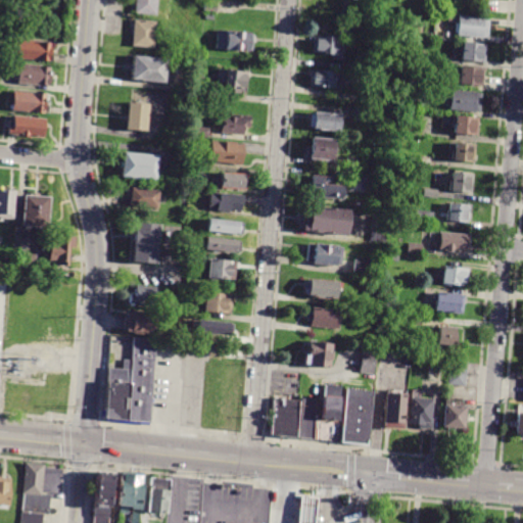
[(8,0),(19,2),(17,15),(6,13),(8,0)]
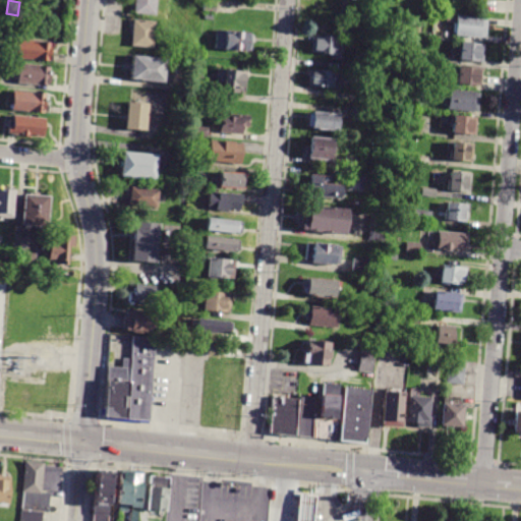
[(134,0),(156,0),(155,15),(133,14),(134,0)]
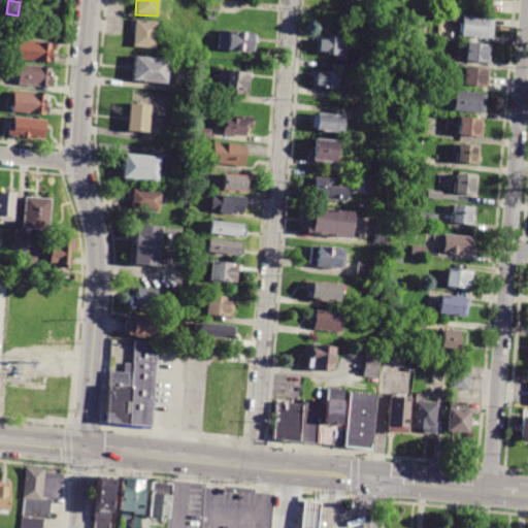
[(205,11),(205,0),(220,0),(219,13),(205,11)]
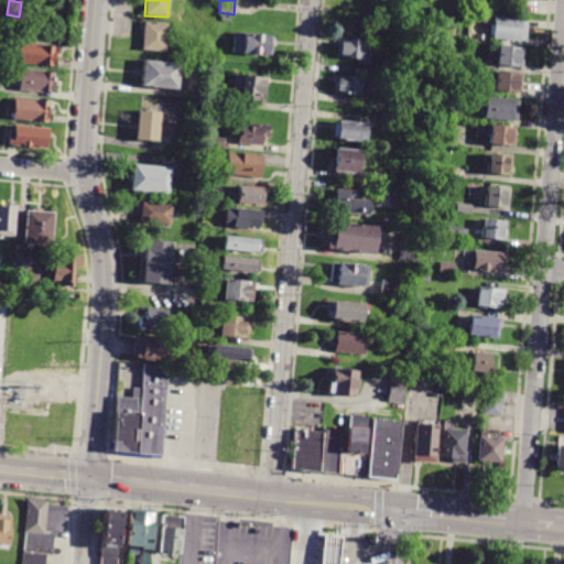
[(492,39),(495,18),(527,20),(525,41),(492,39)]
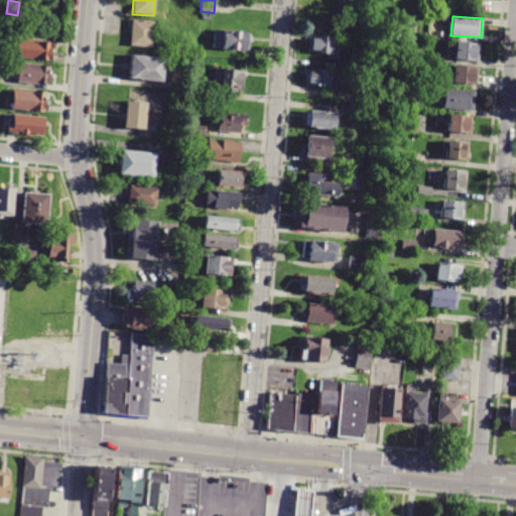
[(131,20),(153,21),(151,47),(129,45),(131,20)]
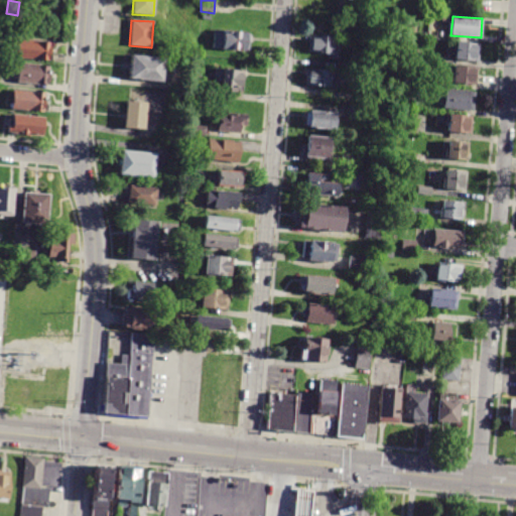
[(213,48),(215,29),(252,33),(250,52),(213,48)]
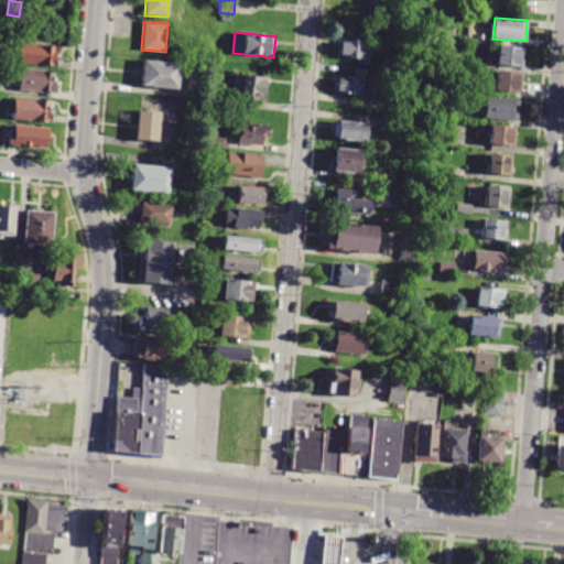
[(364,60),(337,58),(338,40),(365,41),(365,43),(373,43),(373,53),(365,52),(364,60)]
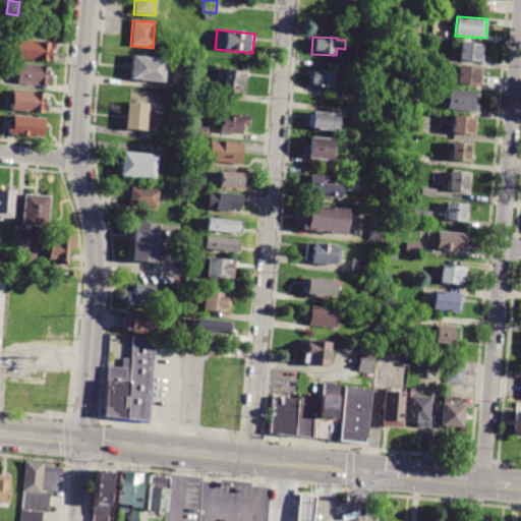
[(15,58),(16,40),(51,43),(49,61),(15,58)]
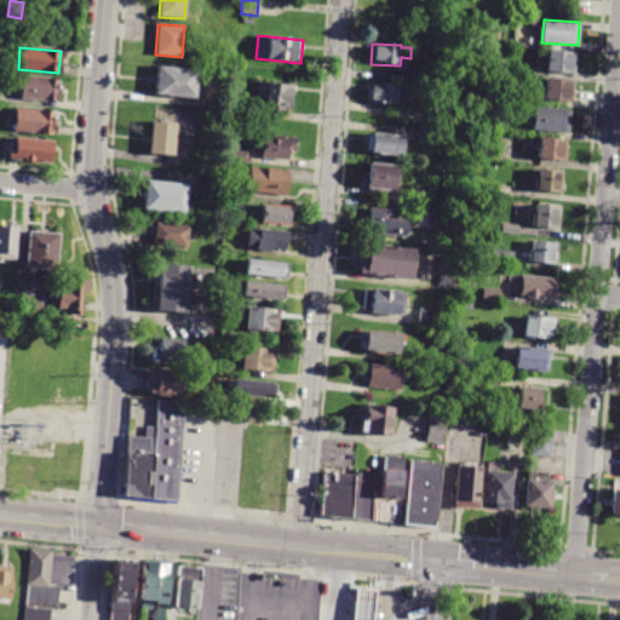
[(460,63),(457,56),(468,50),(471,57),(460,63)]
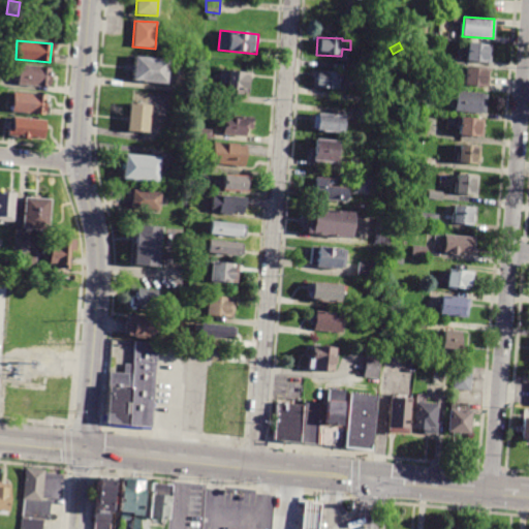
[(466,61),(468,42),(492,44),(491,63),(466,61)]
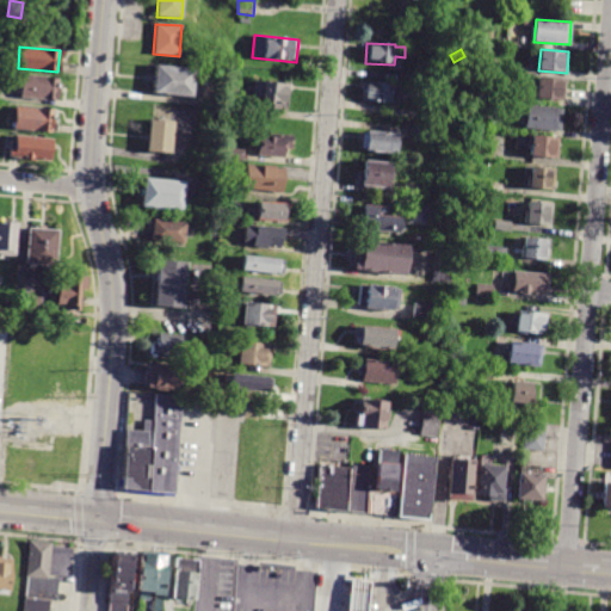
[(191,97),(153,93),(155,66),(193,69),(191,97)]
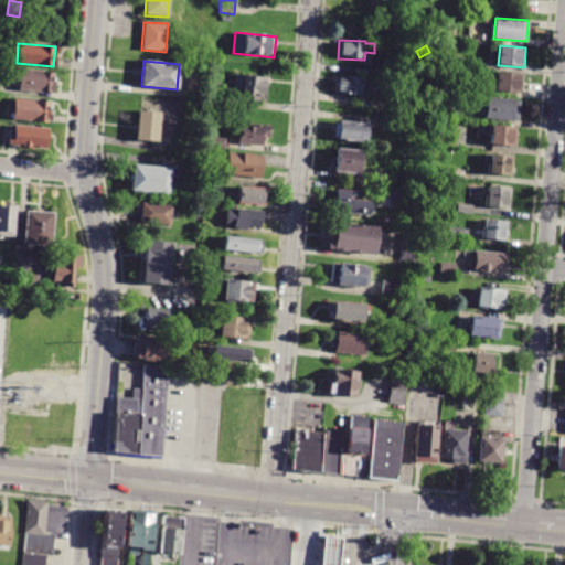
[(415,71),(415,66),(430,67),(430,81),(415,81),(415,71)]
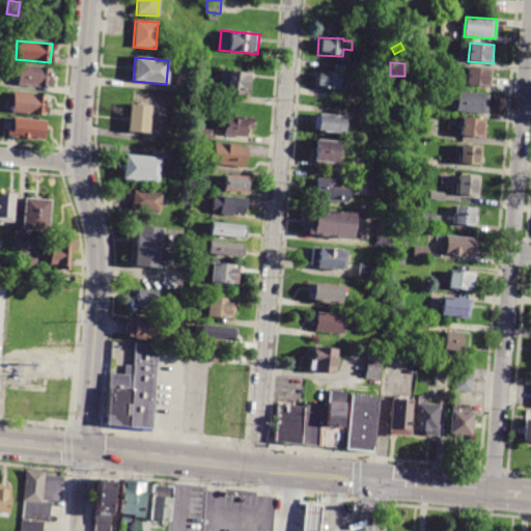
[(49,88),(18,85),(19,65),(51,67),(49,88)]
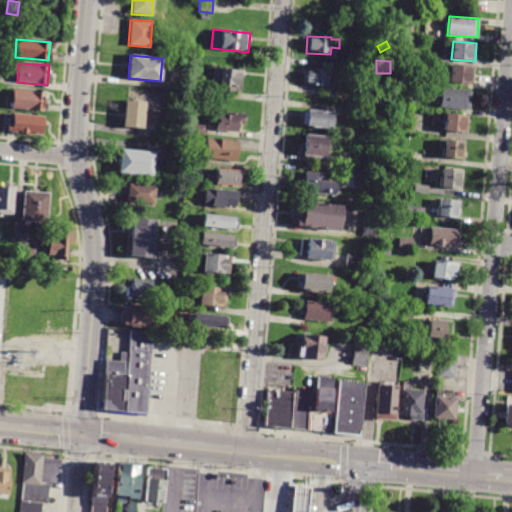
[(449,83),(451,64),(475,66),(473,85),(449,83)]
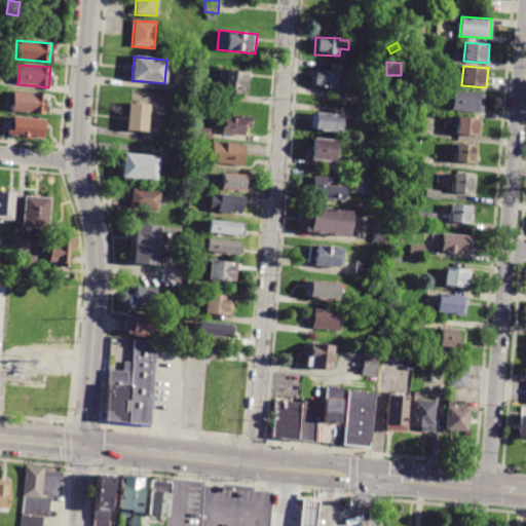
[(234,91),(225,90),(226,85),(218,85),(220,70),(249,73),(247,96),(234,95),(234,91)]
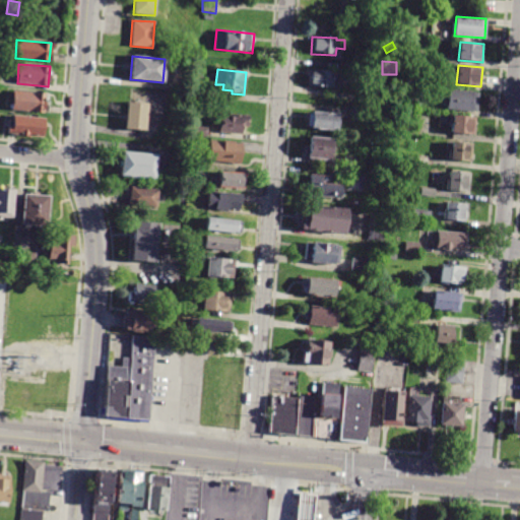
[(333,88),(309,87),(310,70),(334,72),(334,74),(340,74),(339,88),(333,87),(333,88)]
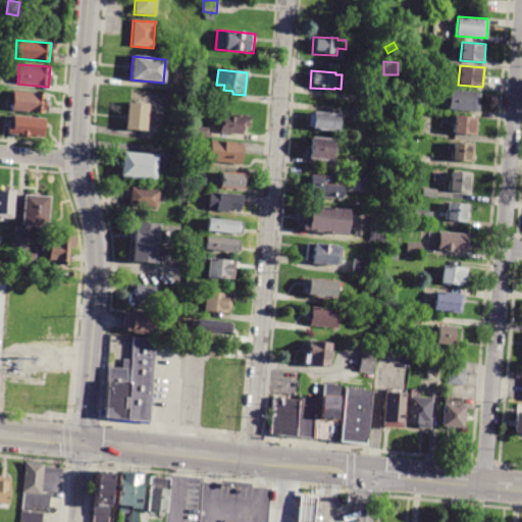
[(207,94),(207,95),(196,95),(196,86),(208,86),(207,94)]
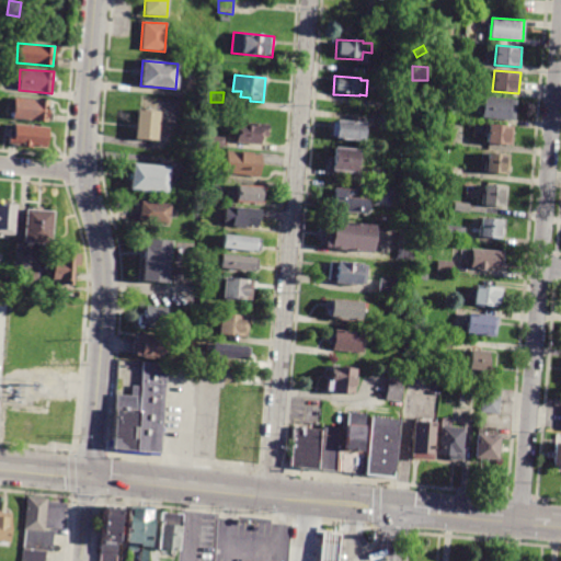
[(48,123),(12,119),(14,98),(50,101),(48,123)]
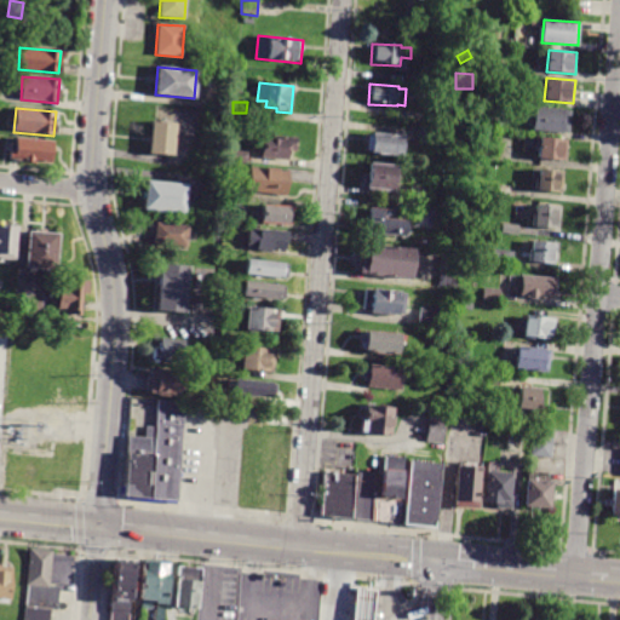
[(569,132),(569,133),(533,130),(534,108),(572,112),(569,132)]
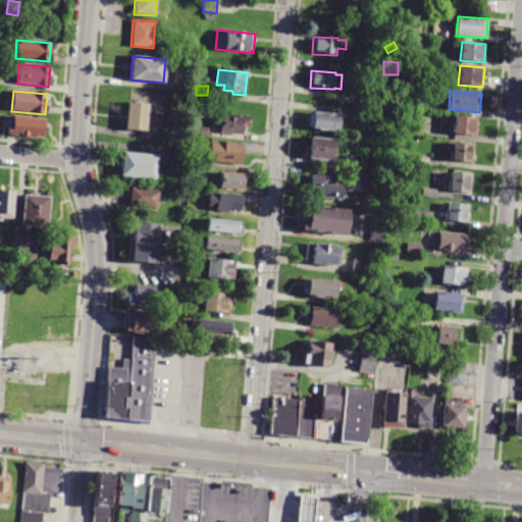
[(418,109),(402,108),(403,97),(419,99),(418,109)]
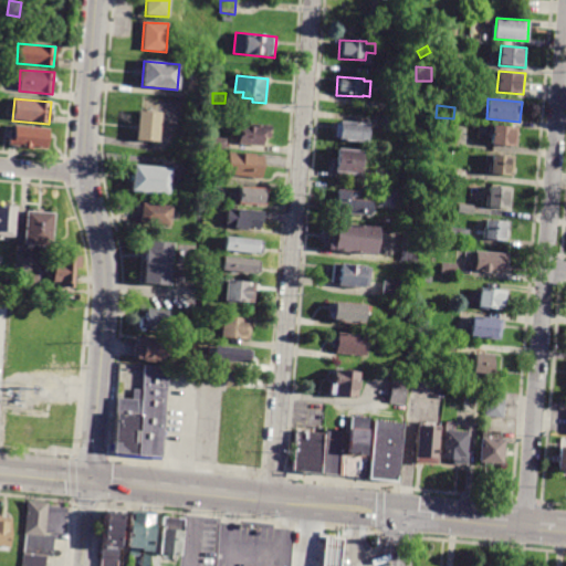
[(158,143),(136,142),(138,111),(160,113),(158,143)]
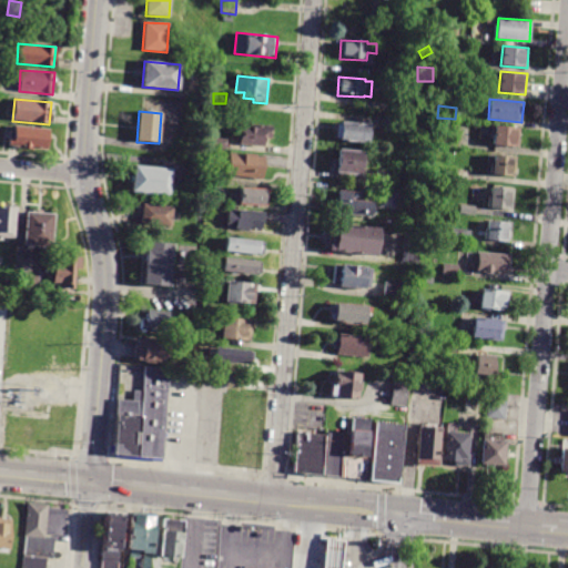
[(386,119),(386,118),(401,120),(399,134),(384,132),(386,119)]
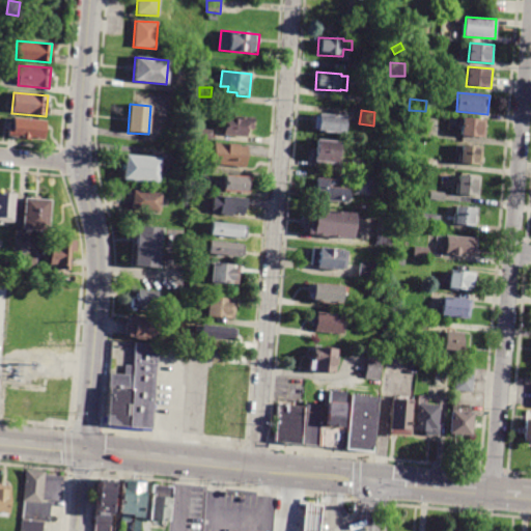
[(312,131),(314,114),(344,117),(342,134),(312,131)]
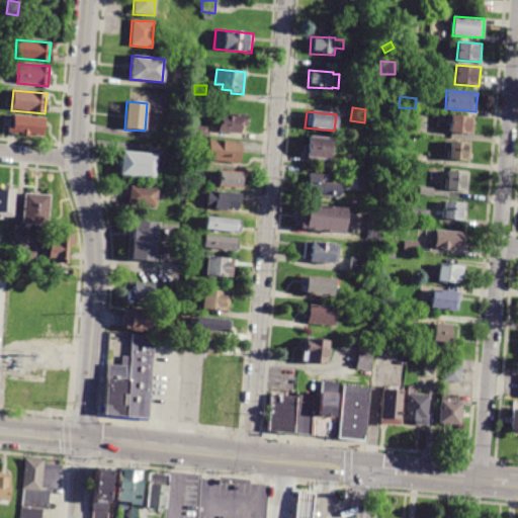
[(241,135),(218,133),(219,112),(248,115),(247,127),(241,127),(241,135)]
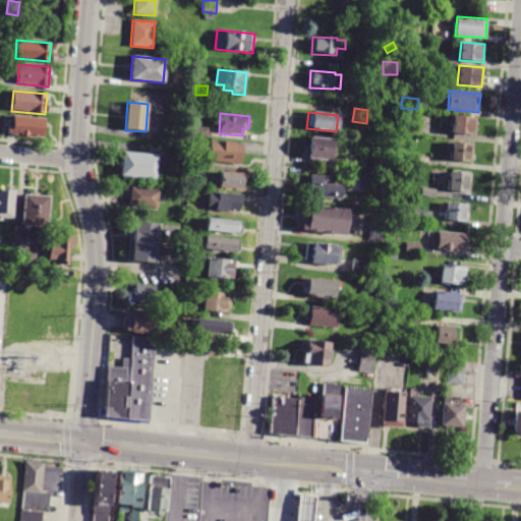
[(7,134),(8,126),(12,127),(13,115),(44,119),(42,138),(7,134)]
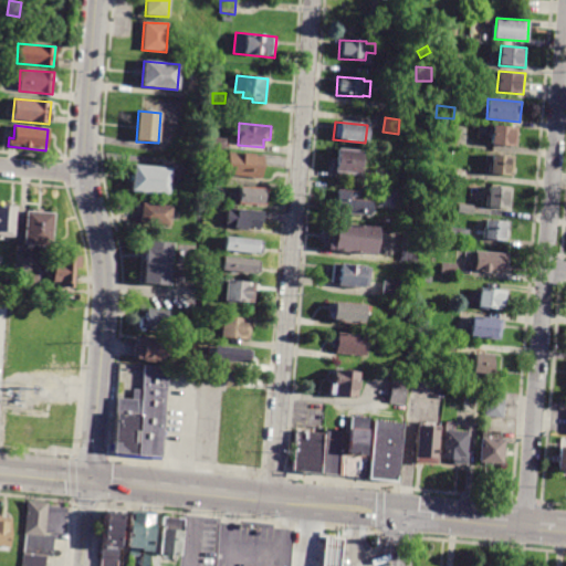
[(491,145),(493,126),(519,127),(517,147),(491,145)]
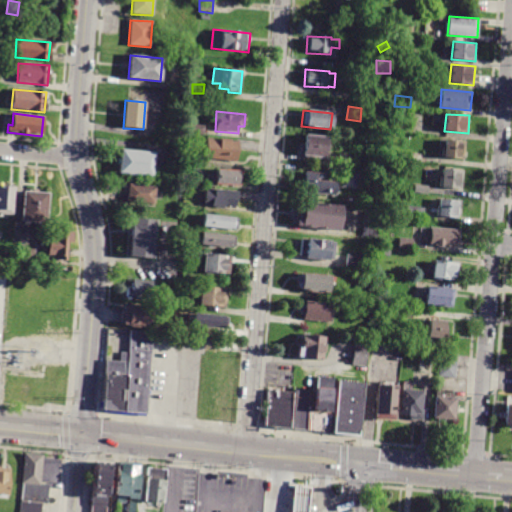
[(408,131),(408,133),(394,132),(395,117),(410,119),(408,131)]
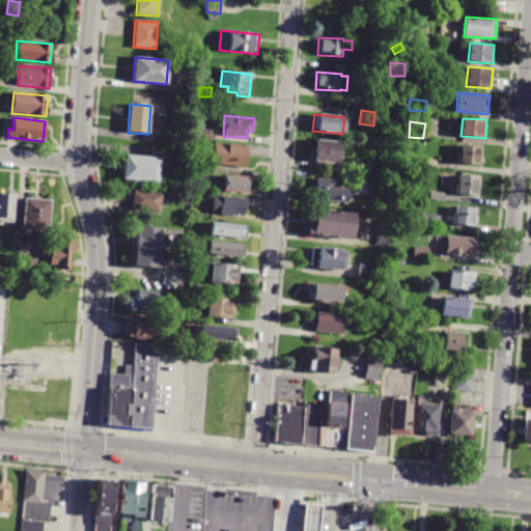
[(211,139),(211,141),(194,138),(195,128),(212,130),(211,139)]
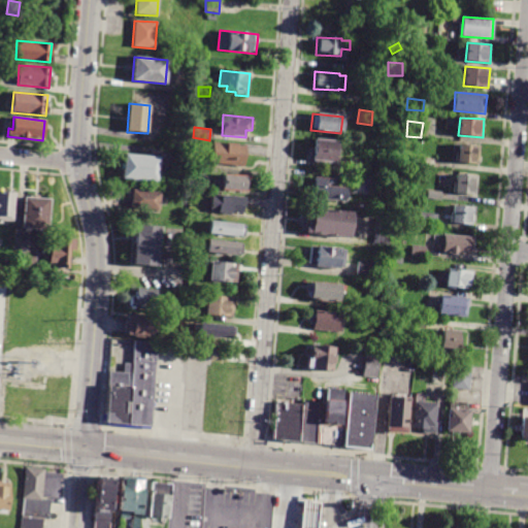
[(334,158),(334,163),(311,161),(314,139),(336,141),(334,158)]
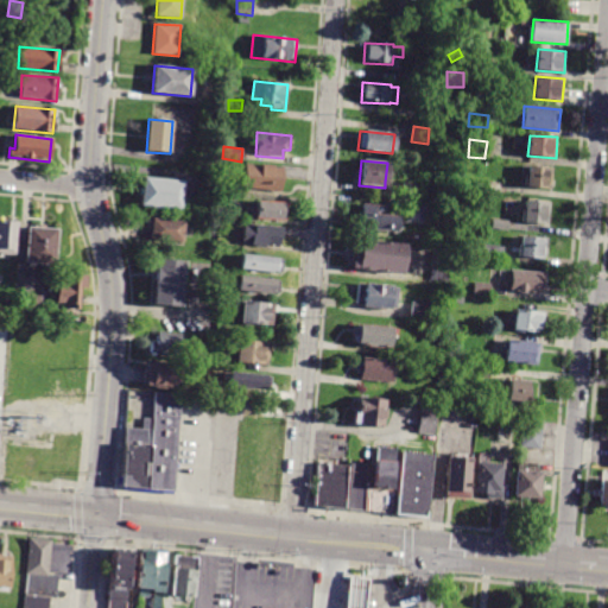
[(280,192),(242,189),(245,164),(283,168),(280,192)]
